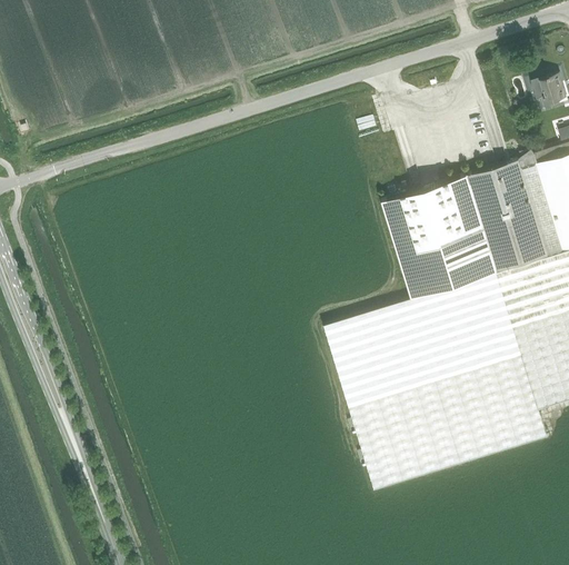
[(541,80),(530,83),(532,92),(537,102),(541,99),(545,109),(559,105),(558,101),(566,99),(563,92),(561,92),(557,76),(549,78),(548,77),(546,78),(547,80),(542,82),(541,80)]
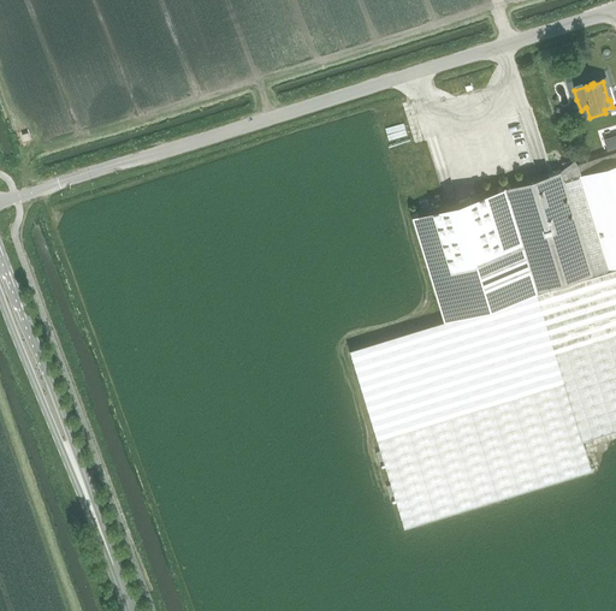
[(615,140),(604,143),(608,155),(615,152),(615,140)]
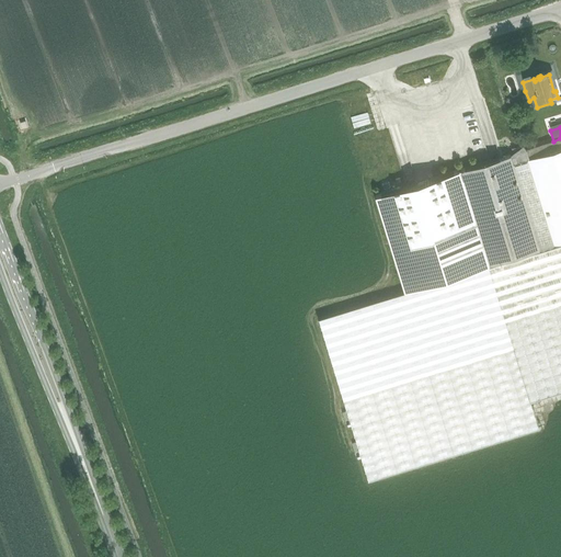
[(523,148),(510,159),(538,254),(560,247),(560,143),(527,154),(523,148)]
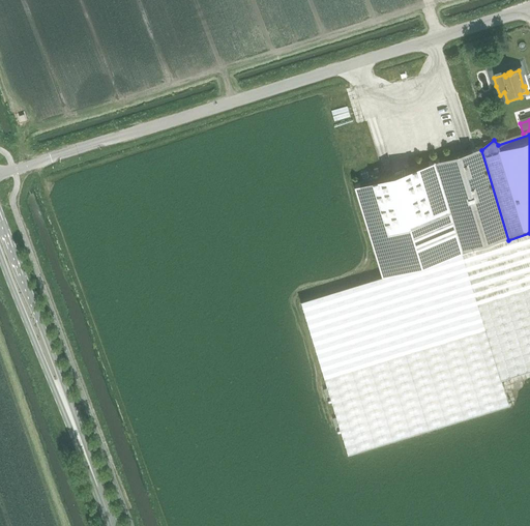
[(481,150),(433,165),(461,255),(508,240),(481,150)]
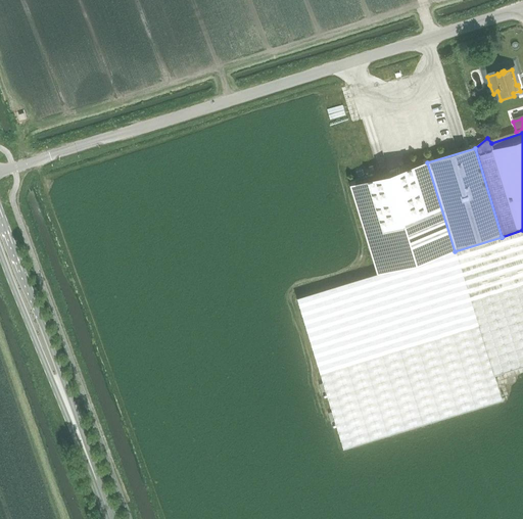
[(378,177),(349,186),(361,222),(377,275),(455,251),(427,162),(388,174),(378,177)]
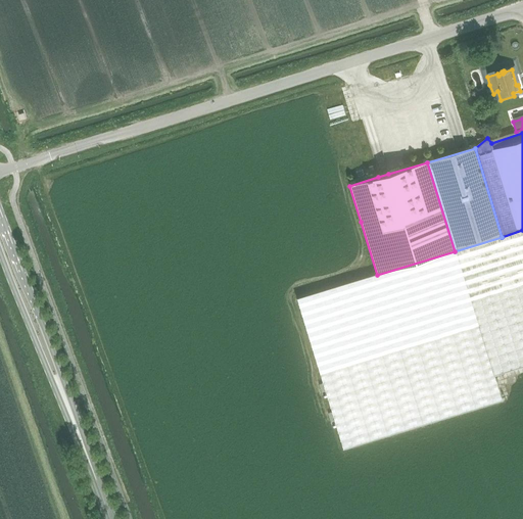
[(522,230),(502,237),(455,251),(466,290),(492,378),(494,377),(522,368),(522,230)]
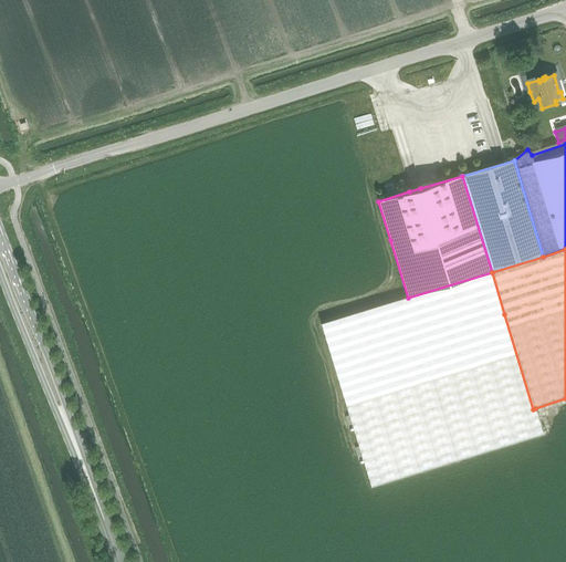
[(354,315),(322,325),(342,392),(362,455),(371,488),(435,469),(504,448),(544,435),(538,417),(535,408),(533,409),(504,314),(492,272),(408,298),(354,315)]
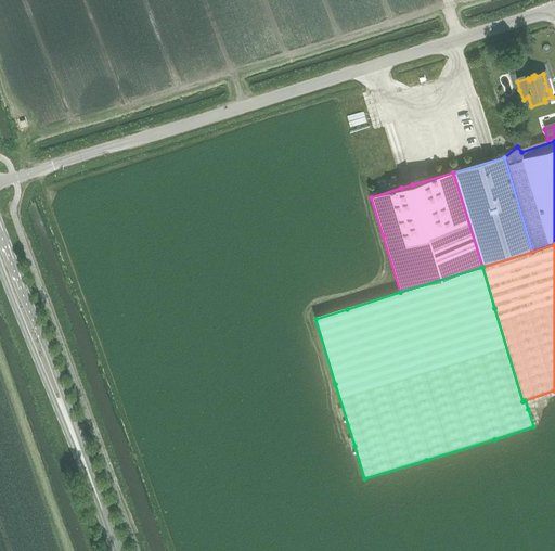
All buildings are outlined.
